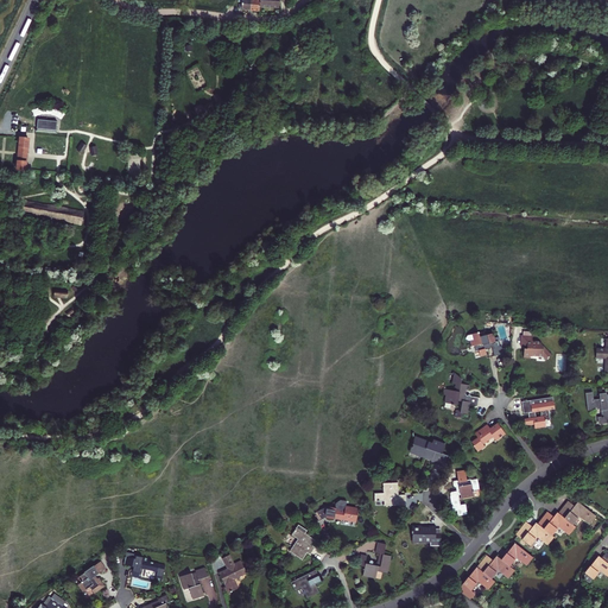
[(202,105),(194,108),(197,115),(204,112),(202,105)]
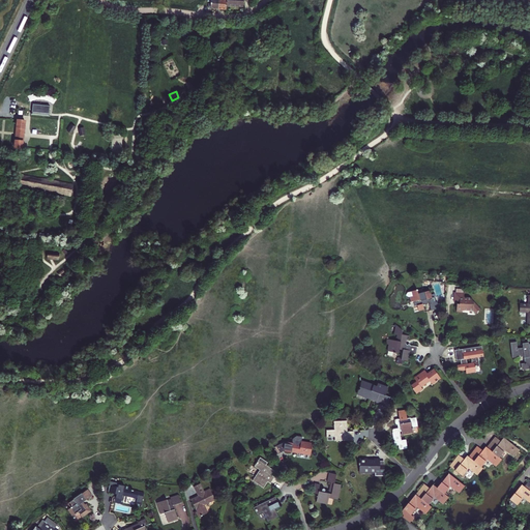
[(33,105),(32,114),(49,116),(50,106),(33,105)]
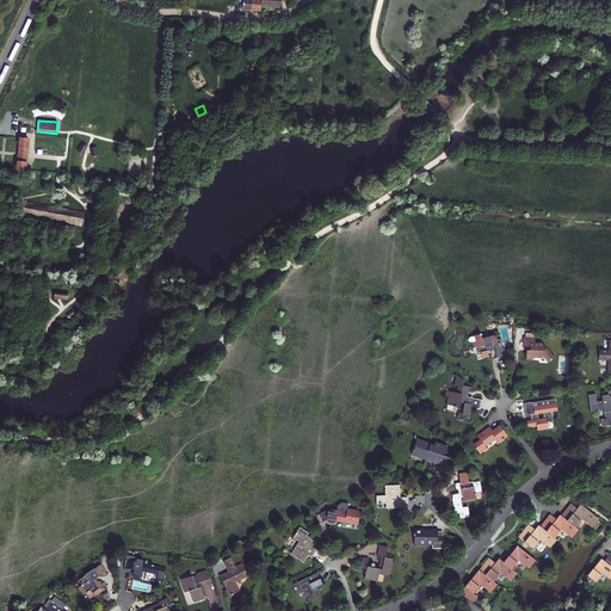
[(29,140),(20,139),(19,147),(20,147),(20,154),(19,162),(18,162),(17,171),(26,172),(26,162),(26,155),(28,148),(29,148),(29,140)]
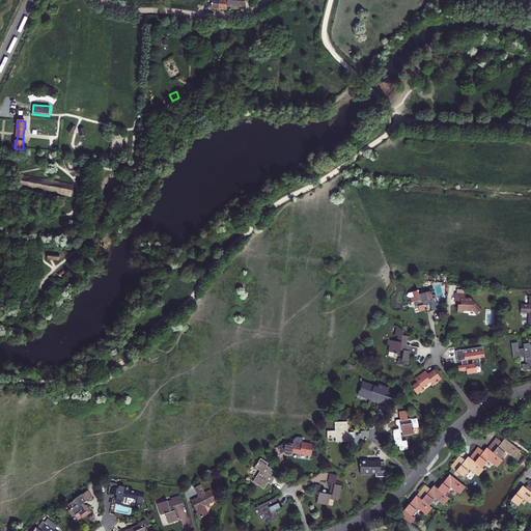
[(122,134),(111,134),(112,156),(122,156),(122,154),(122,134)]
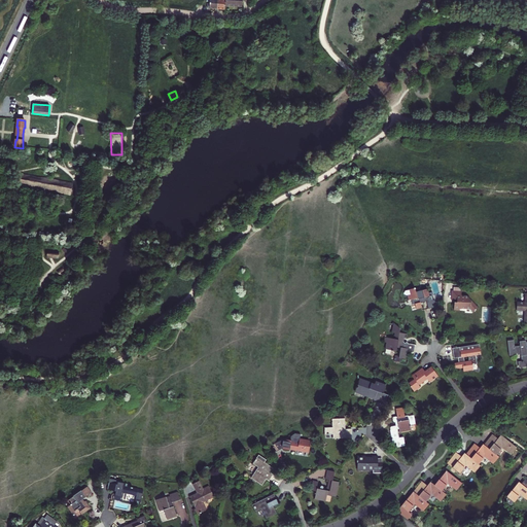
[(73,183),(22,174),(20,185),(71,195),(72,188),(73,183)]
